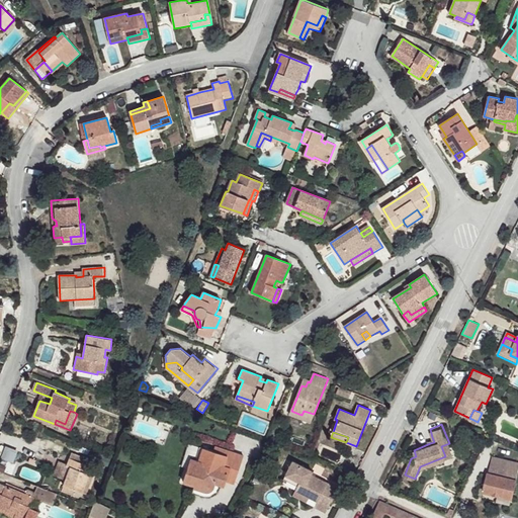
[(37,444),(52,448),(55,437),(41,433),(37,444)]
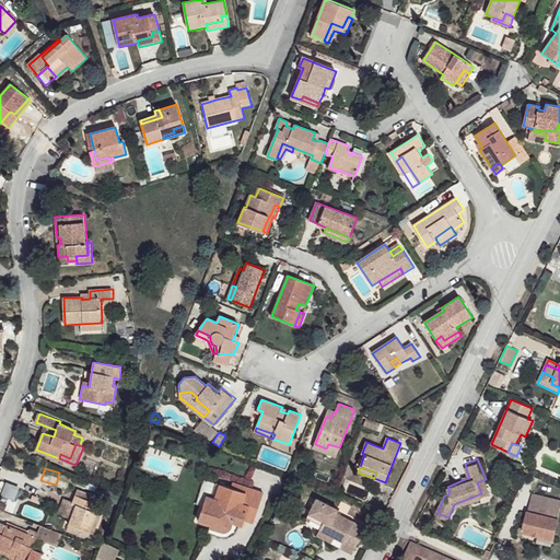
[(486,479),(477,482),(481,493),(489,490),(486,479)]
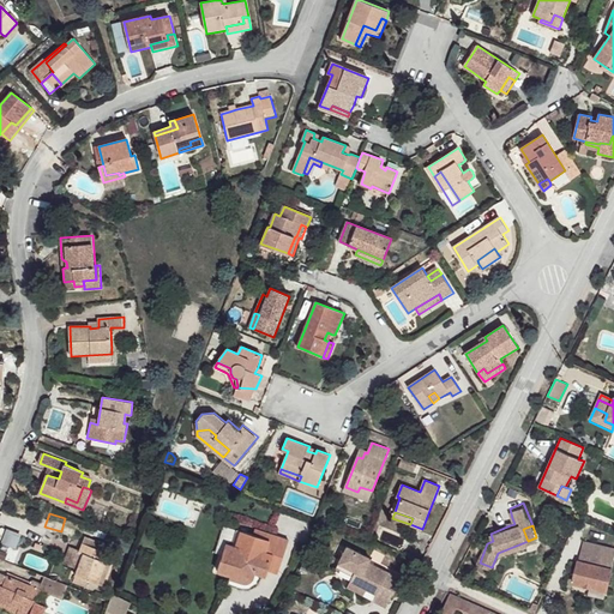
[(238,529),(233,546),(245,549),(246,545),(257,549),(254,554),(272,559),(271,561),(282,565),(289,542),(257,530),(254,536),(238,529)]
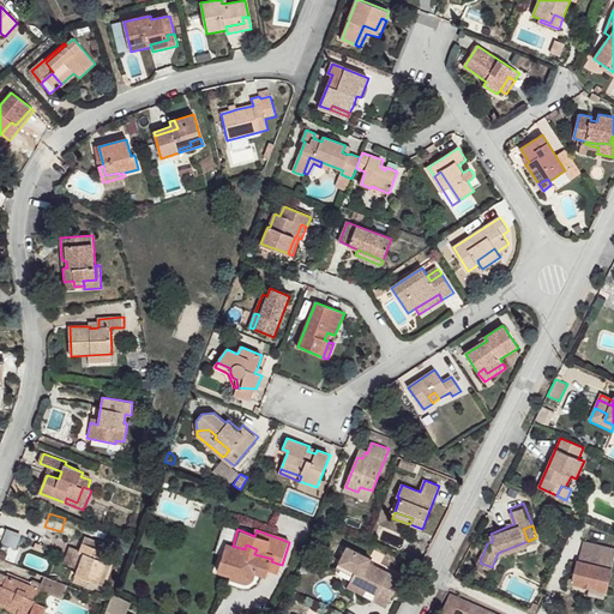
[(583,542),(578,561),(597,566),(602,546),(583,542)]
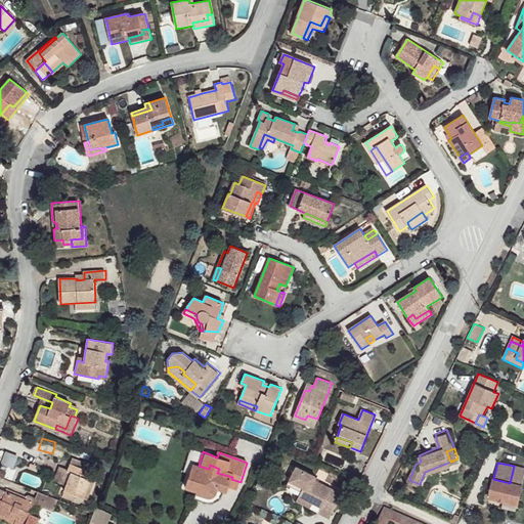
[(88,471),(71,464),(64,481),(69,482),(67,486),(64,490),(83,498),(91,479),(86,477),(88,471)]
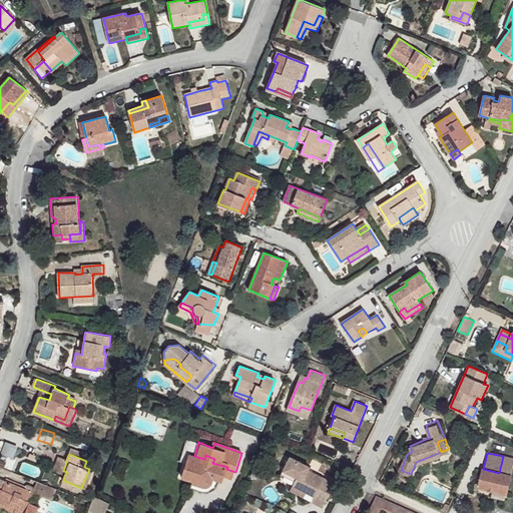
[(194,456),(189,454),(182,476),(192,481),(192,483),(200,486),(204,487),(207,487),(209,486),(210,485),(212,483),(214,479),(218,481),(222,482),(223,477),(226,469),(227,467),(212,463),(214,459),(205,455),(204,459),(194,456)]
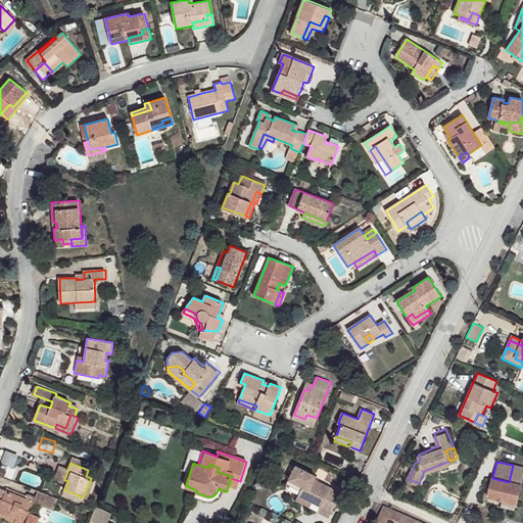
[(522,468),(513,465),(509,482),(512,483),(522,484),(522,478),(522,468)]
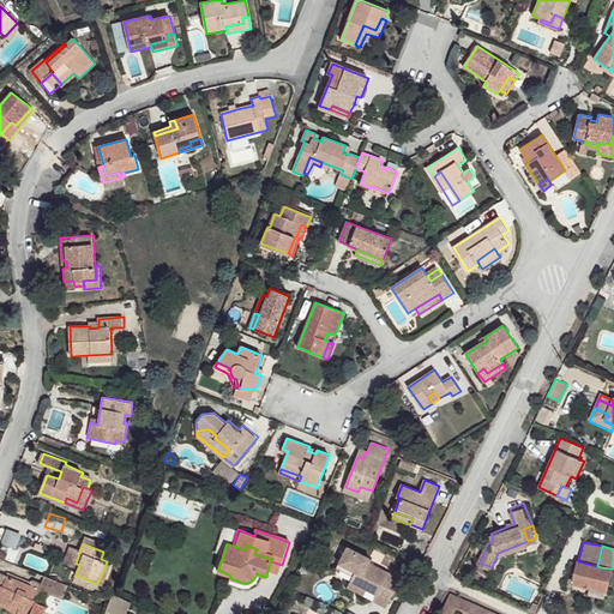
[(65,564),(78,570),(80,565),(76,564),(79,552),(71,548),(65,564)]
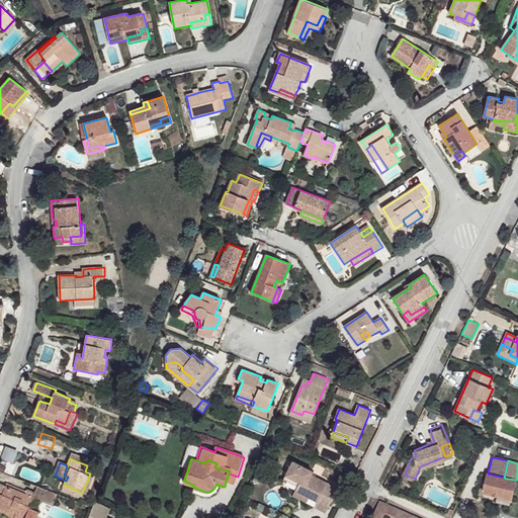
[(295,462),(288,477),(303,484),(300,488),(298,492),(309,497),(317,501),(317,503),(327,508),(338,488),(317,478),(316,480),(313,478),(314,476),(315,472),(295,462)]
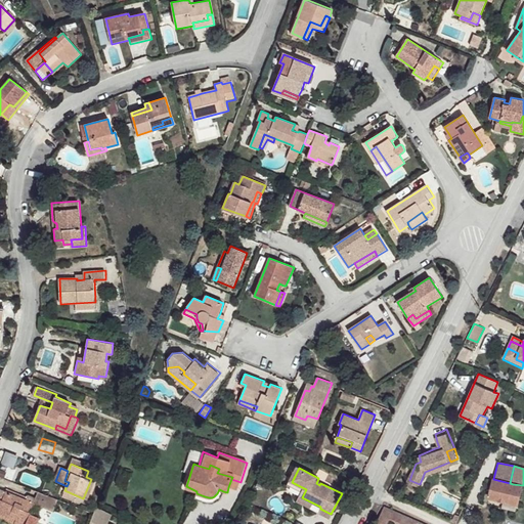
[(95,481),(91,479),(83,498),(88,500),(95,481)]
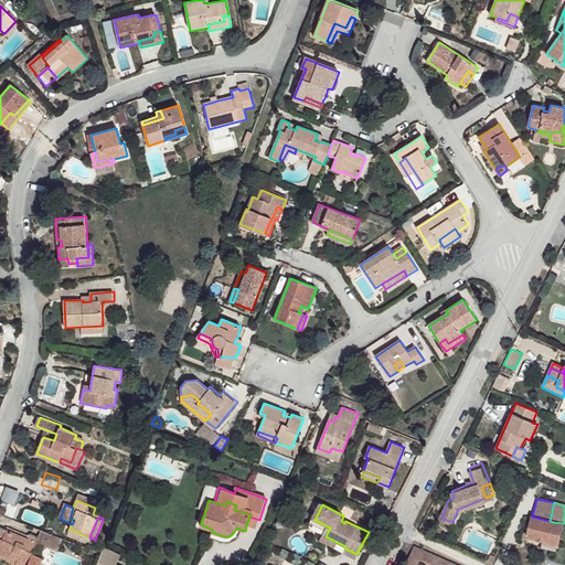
[(259,520),(249,516),(246,525),(256,529),(259,520)]
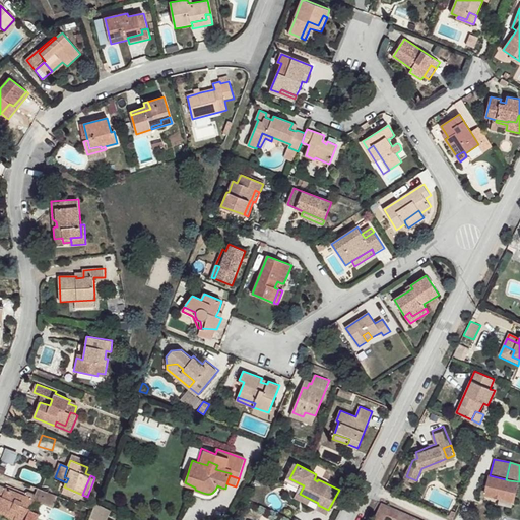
[(514,501),(519,481),(509,480),(506,479),(490,475),(485,495),(505,499),(514,501)]
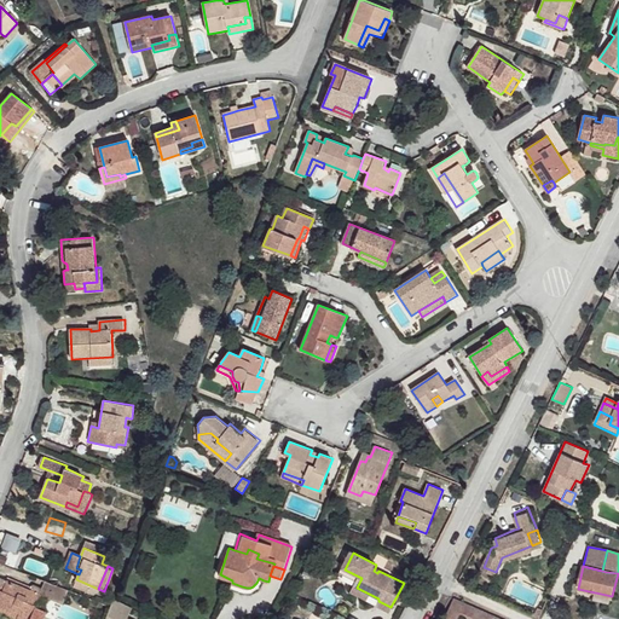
[(362,578),(345,570),(342,574),(359,583),(362,578)]
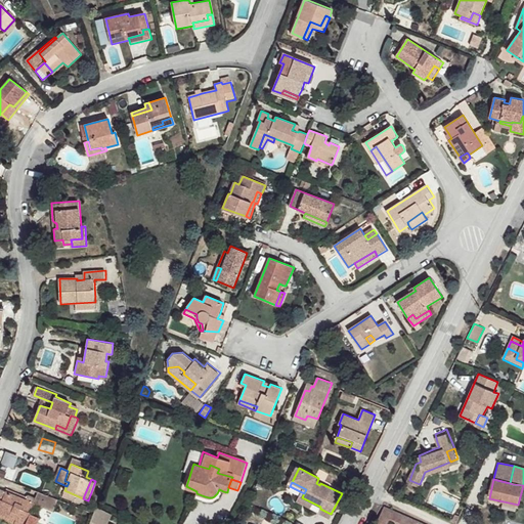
[(23,497),(6,491),(0,488),(0,489),(0,513),(10,518),(11,516),(17,519),(14,523),(37,523),(40,518),(31,514),(35,505),(36,504),(28,500),(30,495),(25,493),(23,497)]
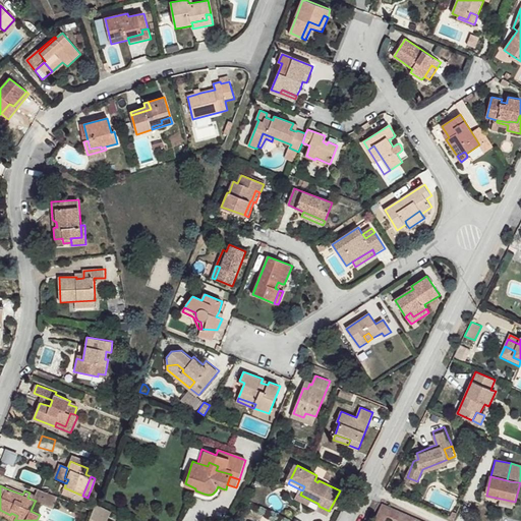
[(220,494),(222,488),(218,486),(216,490),(214,493),(213,494),(211,495),(208,495),(204,494),(195,490),(193,495),(200,498),(207,499),(211,500),(214,499),(217,497),(220,494)]
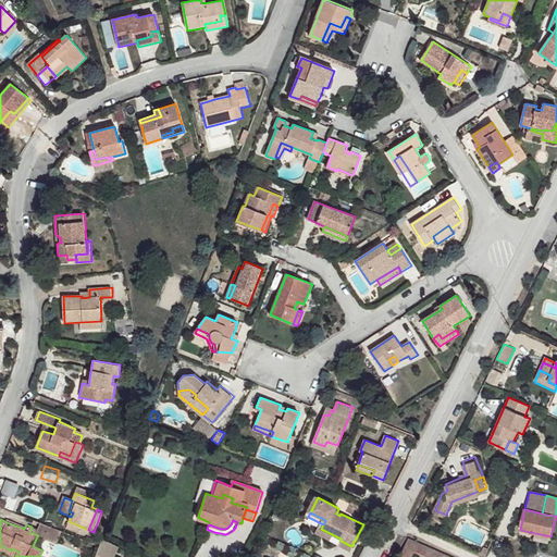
[(88,530),(69,521),(66,527),(86,535),(88,530)]
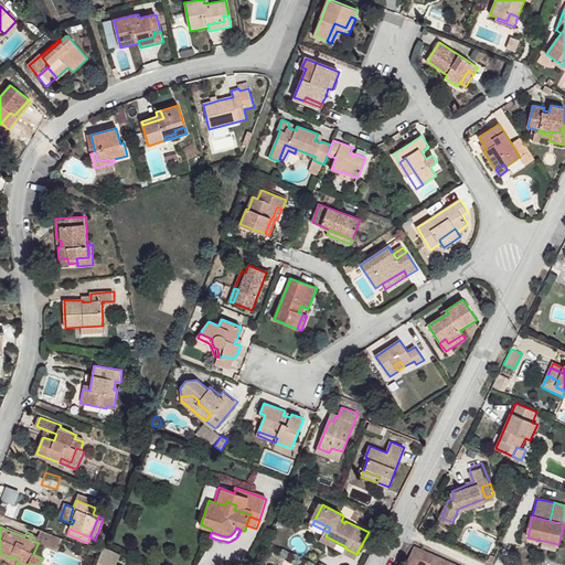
[(62,539),(43,532),(41,537),(32,534),(30,540),(39,543),(38,544),(56,552),(62,539)]
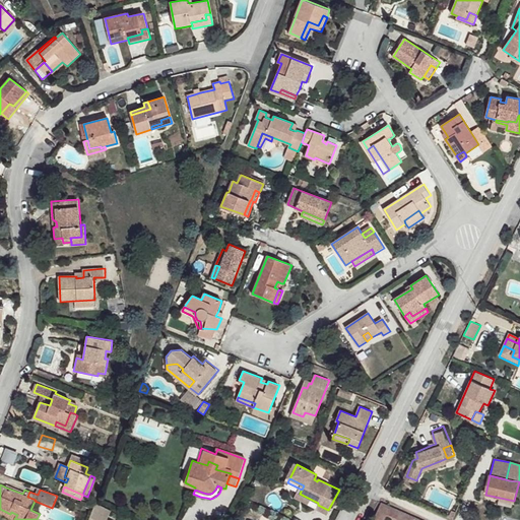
[(310,499),(300,494),(297,499),(308,504),(310,499)]
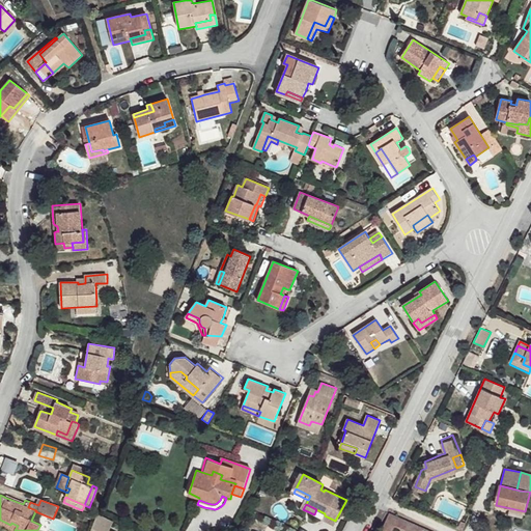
[(495,511),(512,515),(515,509),(496,505),(495,511)]
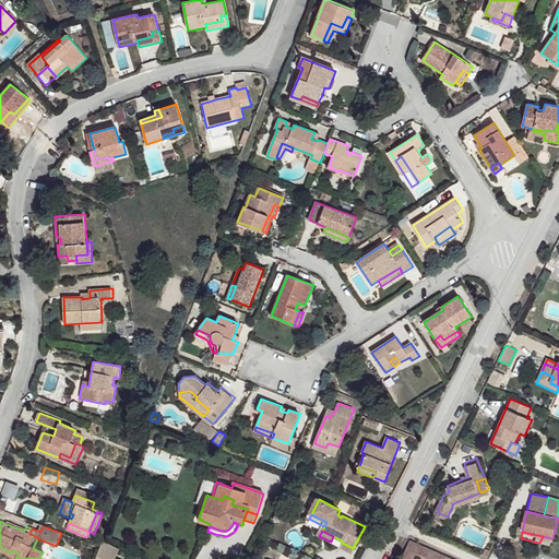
[(550,546),(552,538),(543,536),(539,543),(550,546)]
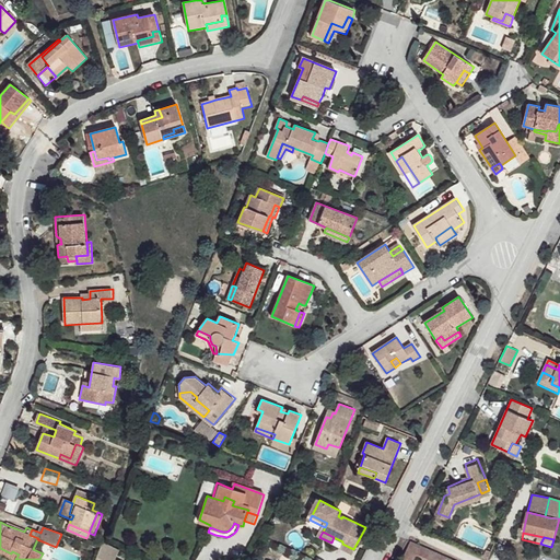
[(95,559),(116,559),(117,559),(121,550),(103,541),(101,549),(95,559)]
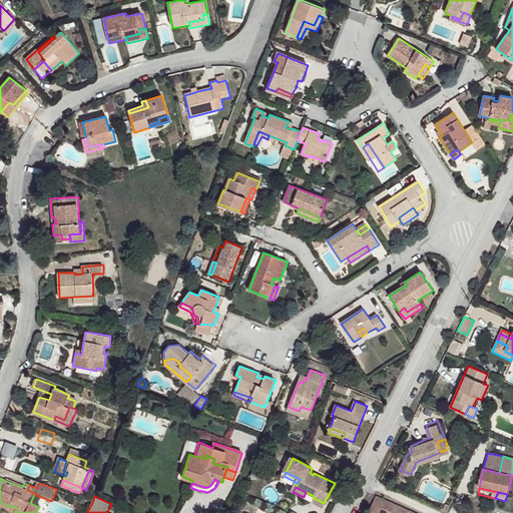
[(392,512),(414,512),(377,497),(369,512),(380,512),(382,509),(392,512)]
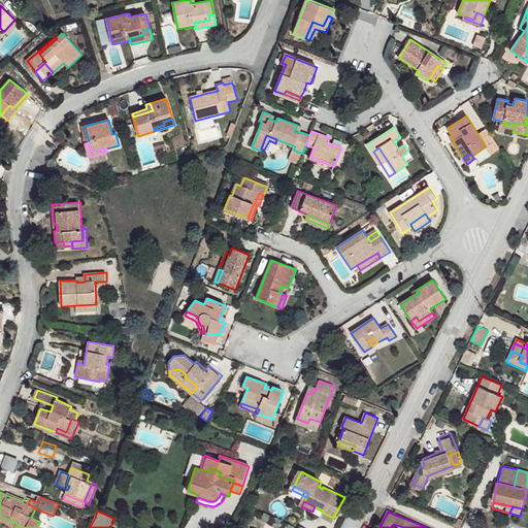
[(333,518),(323,513),(321,516),(332,522),(333,518)]
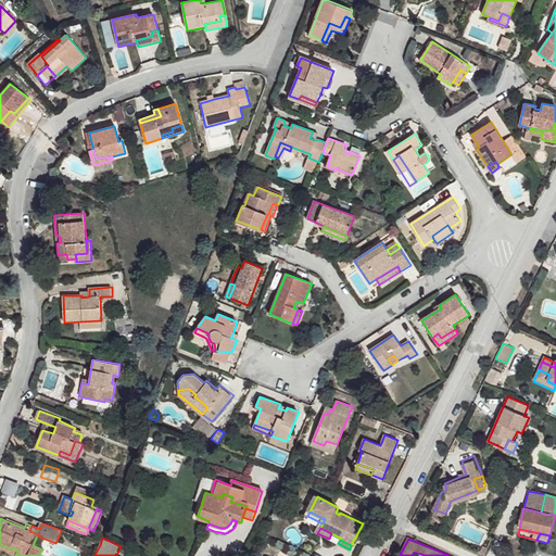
[(0,550),(14,555),(15,555),(19,551),(12,547),(11,550),(0,544),(0,550)]
